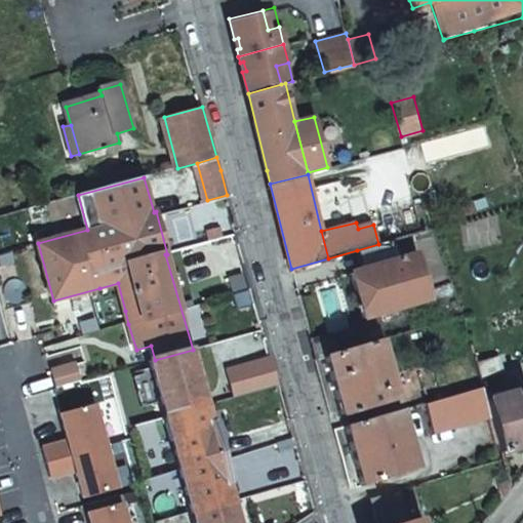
[(378,244),(357,250),(363,271),(351,273),(363,317),(429,297),(416,255),(400,259),(394,240),(378,244)]
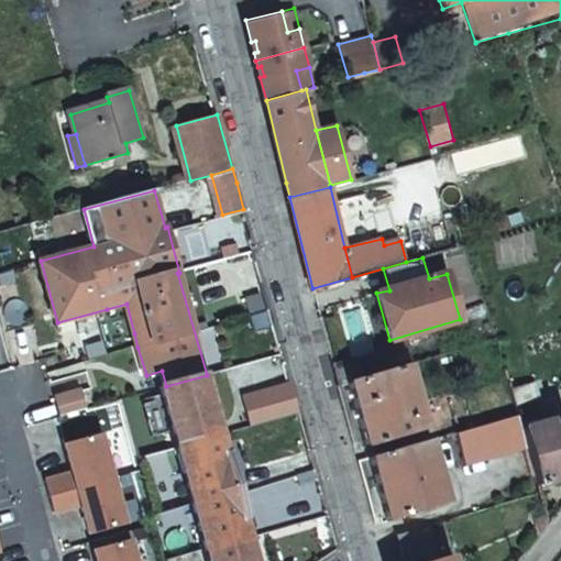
[(356,377),(348,380),(367,446),(426,430),(406,363),(356,377)]
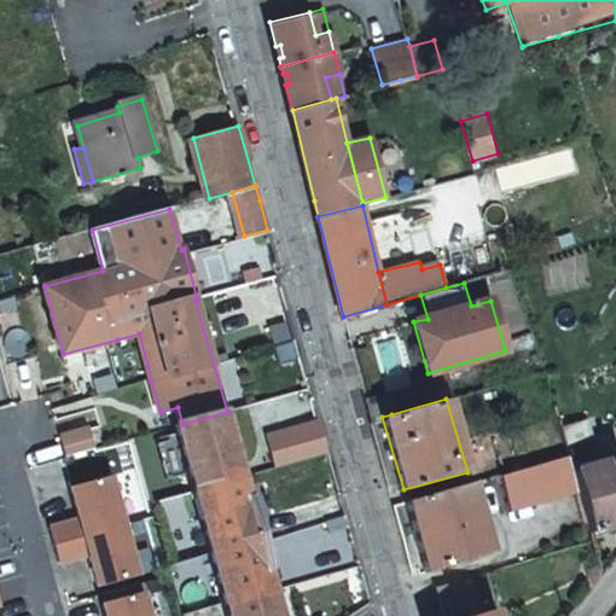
[(178,425),(180,433),(191,472),(192,477),(198,477),(201,486),(196,488),(196,490),(244,477),(227,412),(182,424),(178,425)]
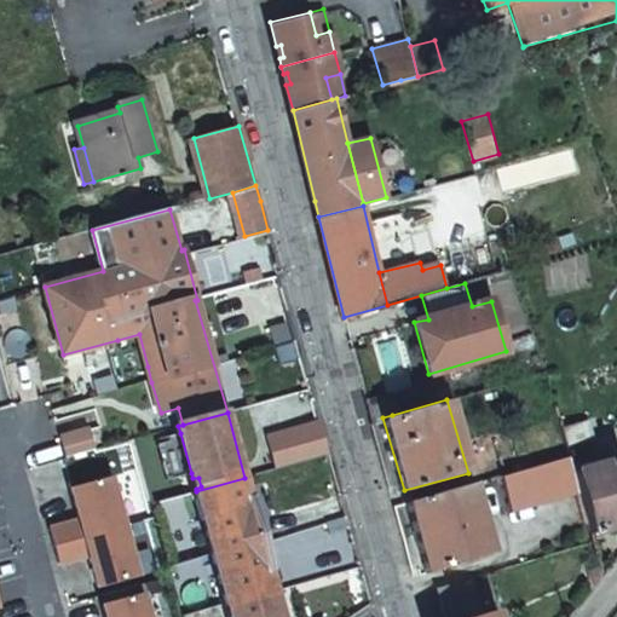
[(330,454),(322,424),(270,438),(278,468),(330,454)]
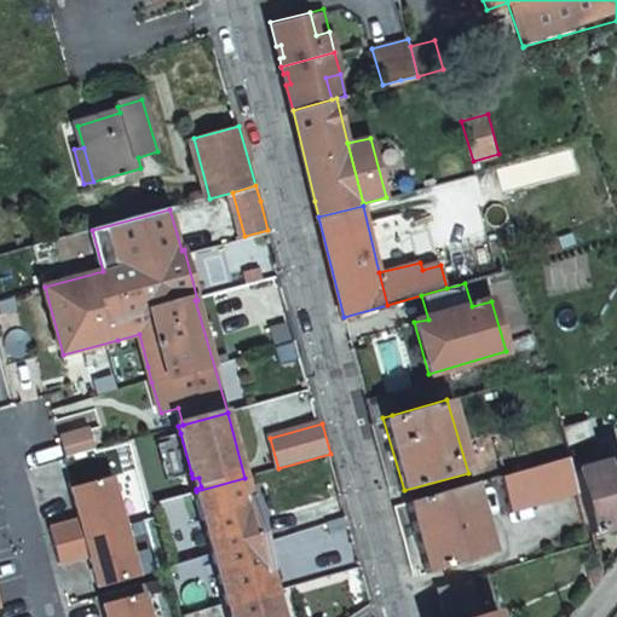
[(576,424),(561,427),(568,448),(582,443),(576,424)]
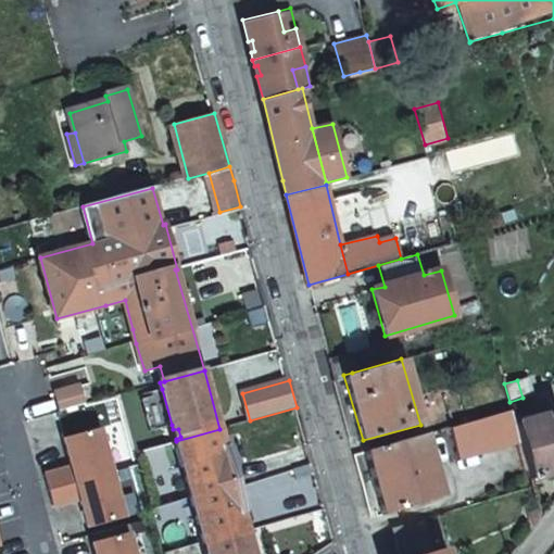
[(54,392),(60,411),(86,403),(80,386),(54,392)]
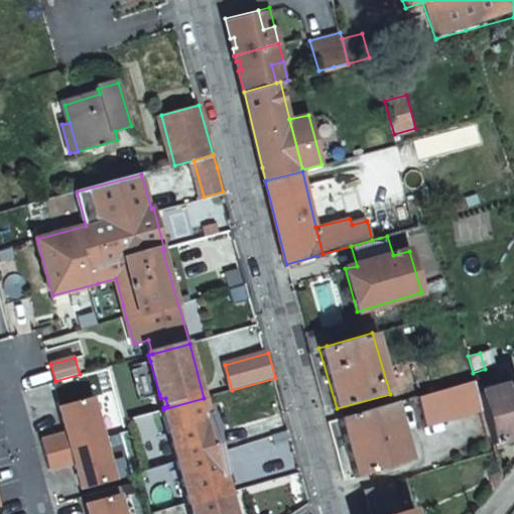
[(159,394),(150,361),(142,363),(143,367),(133,370),(141,399),(159,394)]
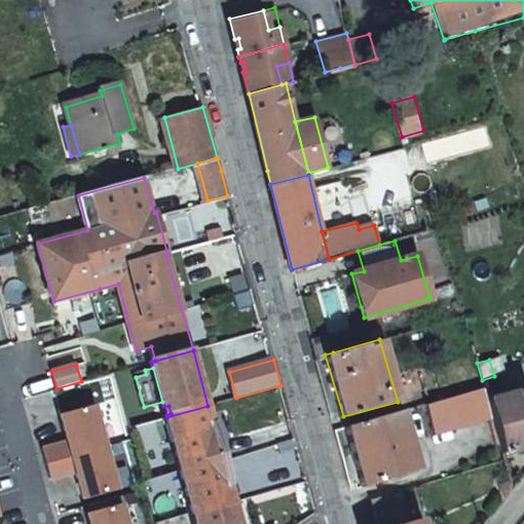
[(488,400),(484,387),(427,404),(434,425),(490,409),(488,400)]
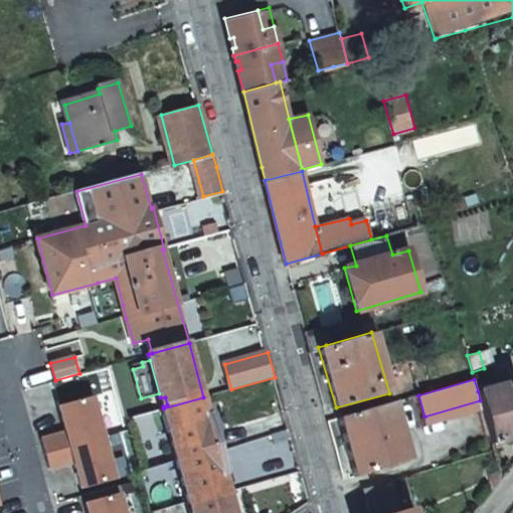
[(483,410),(492,442),(512,436),(512,381),(490,388),(478,391),(480,400),(483,410)]
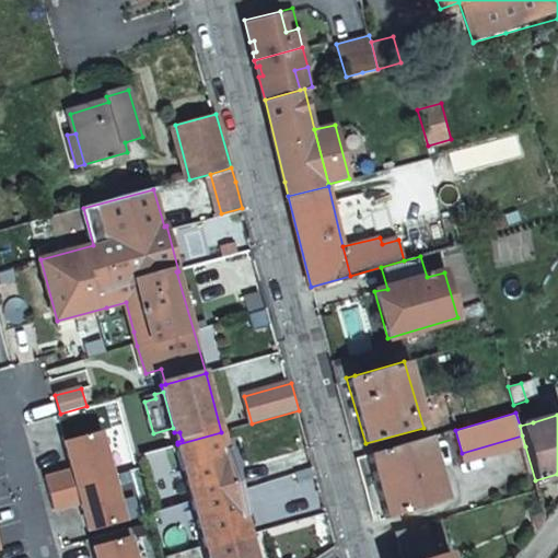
[(72,471),(45,478),(49,493),(114,475),(102,430),(64,441),(72,471)]
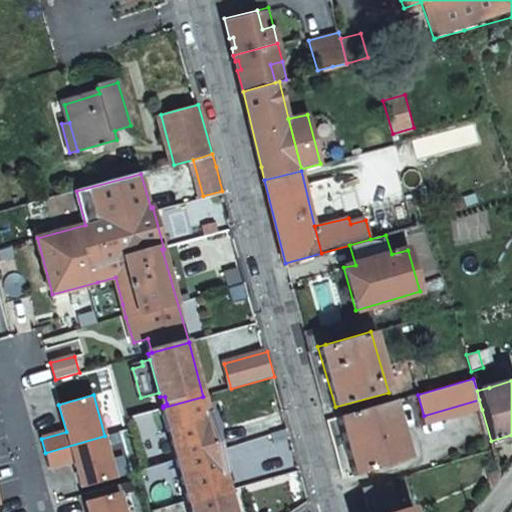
[(218,450),(203,397),(163,408),(178,461),(218,450)]
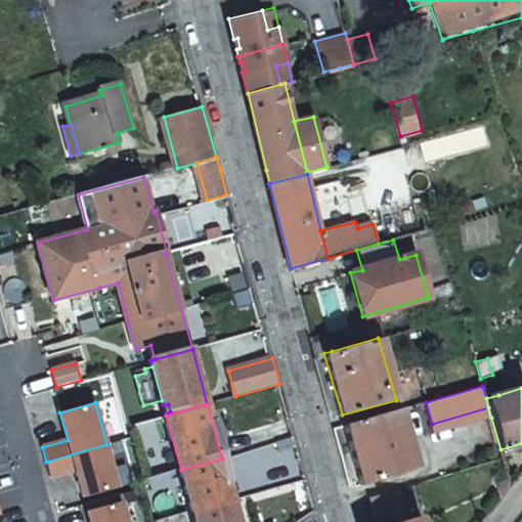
[(398,409),(345,424),(362,484),(416,468),(398,409)]
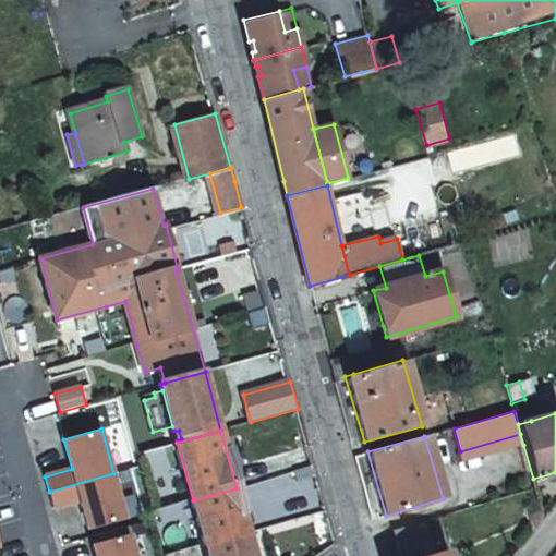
[(113,473),(49,492),(53,507),(81,499),(88,529),(127,518),(113,473)]
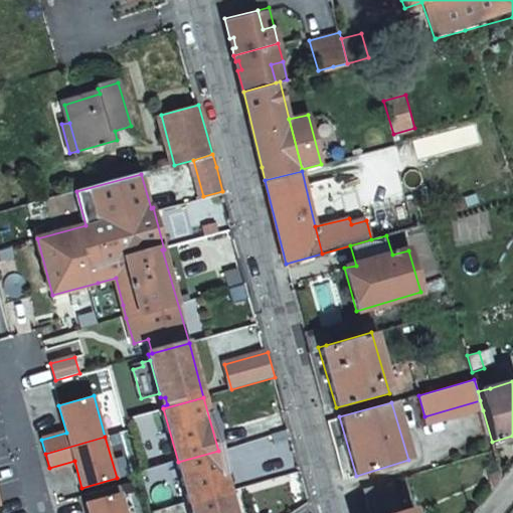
[(229,491),(227,484),(218,451),(178,462),(189,502),(229,491)]
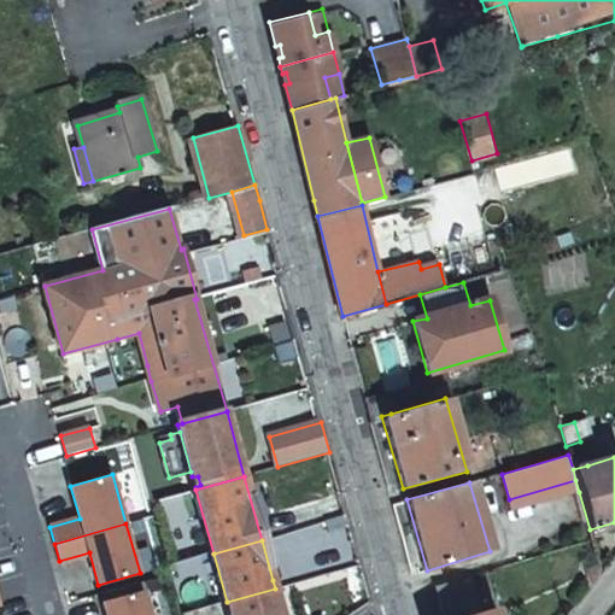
[(490,614),(488,607),(482,609),(472,572),(435,581),(444,614),(490,614)]
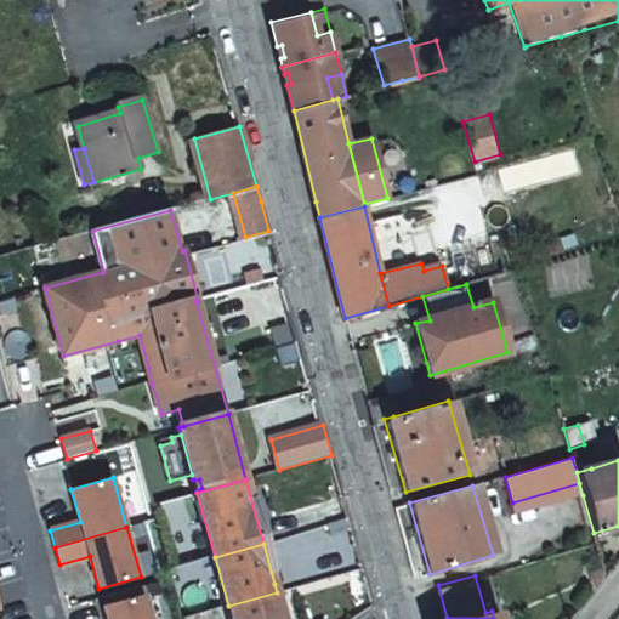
[(283,618),(277,592),(228,606),(230,608),(232,608),(236,608),(238,617),(232,618),(283,618)]
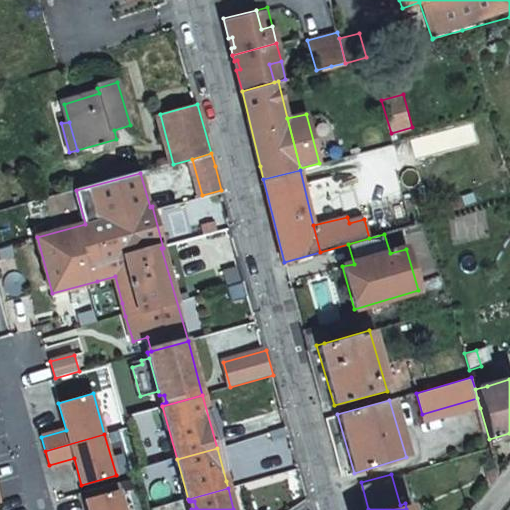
[(124,509),(119,489),(85,499),(88,509),(124,509)]
